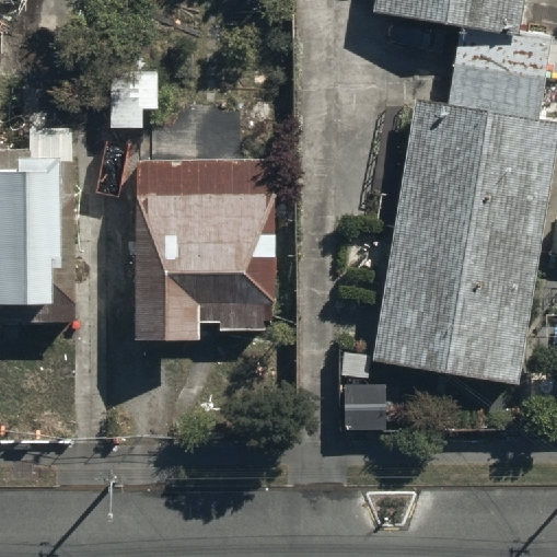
[(369,0),(368,10),(520,36),(525,0),(369,0)]
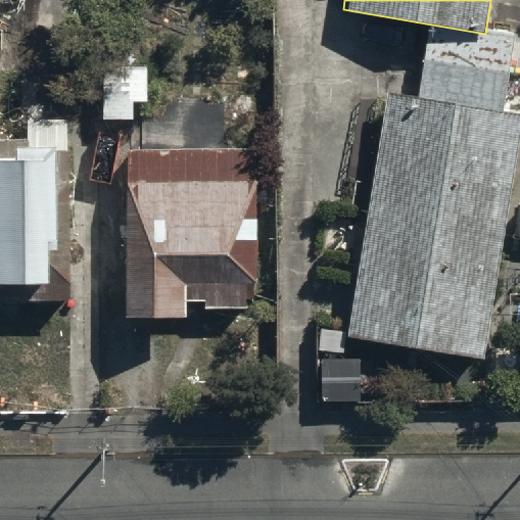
[(137,116),(137,49),(100,49),(101,116),(137,116)]
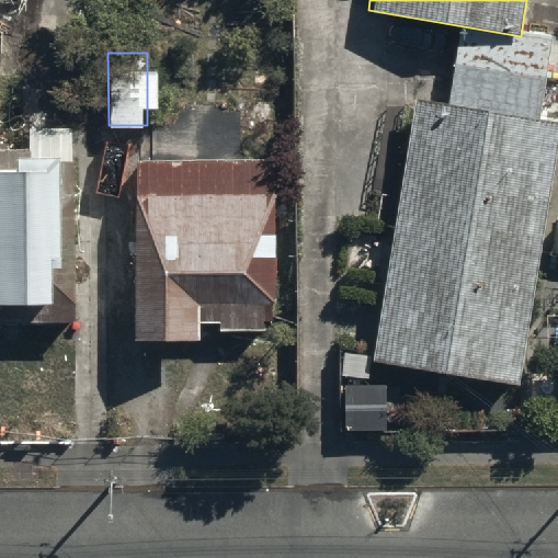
[(364,355),(507,385),(557,133),(557,123),(418,94),(364,355)]
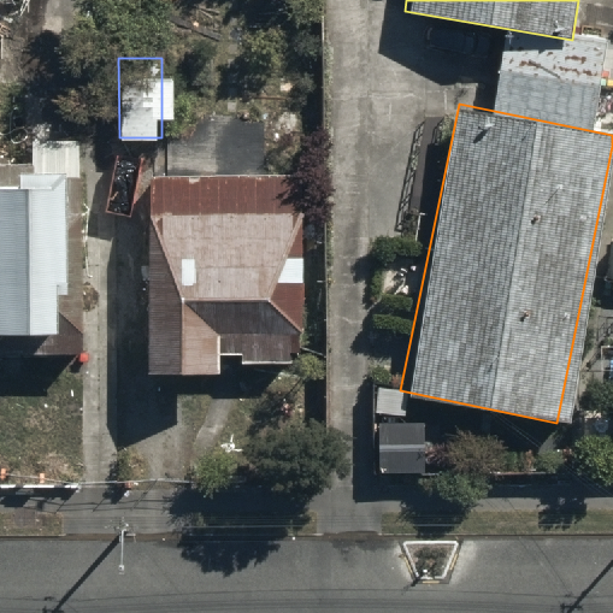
[(30,154),(0,154),(0,364),(41,364),(41,363),(78,363),(78,141),(30,141),(30,154)]
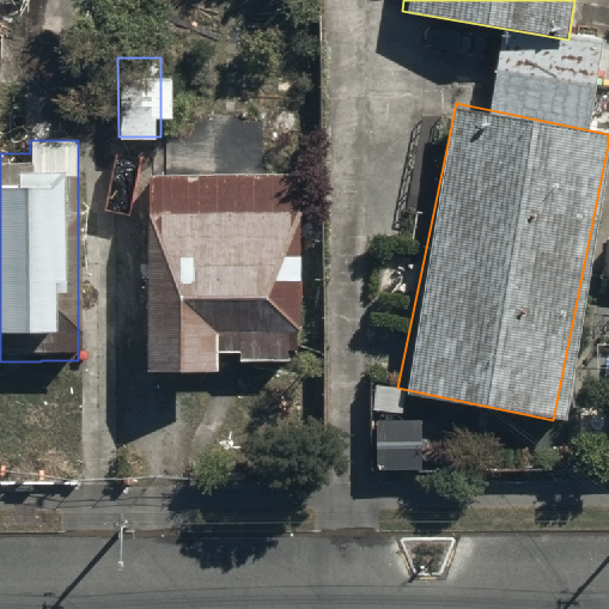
[(152,178),(148,379),(218,378),(218,355),(241,355),(241,360),(297,360),(297,333),(303,333),(302,177),(152,178)]
